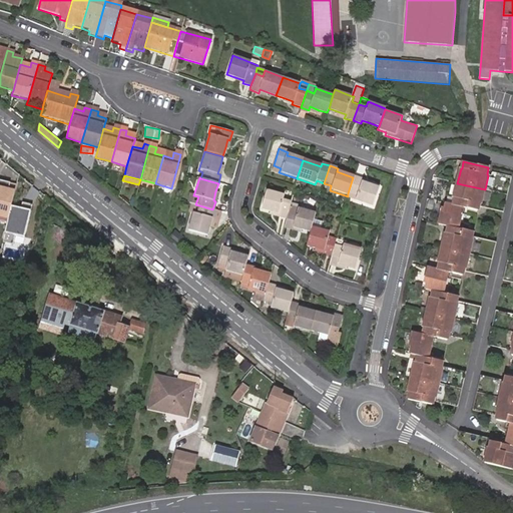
[(363,180),(353,177),(348,193),(356,196),(355,200),(372,206),(379,189),(370,185),(362,183),(363,180)]
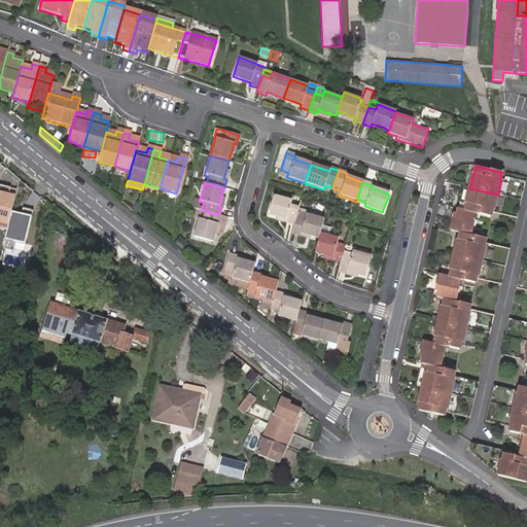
[(10,186),(0,183),(0,218),(0,219),(0,224),(8,226),(3,247),(13,249),(15,240),(26,242),(33,209),(23,207),(21,219),(10,217),(15,195),(8,194),(10,186)]
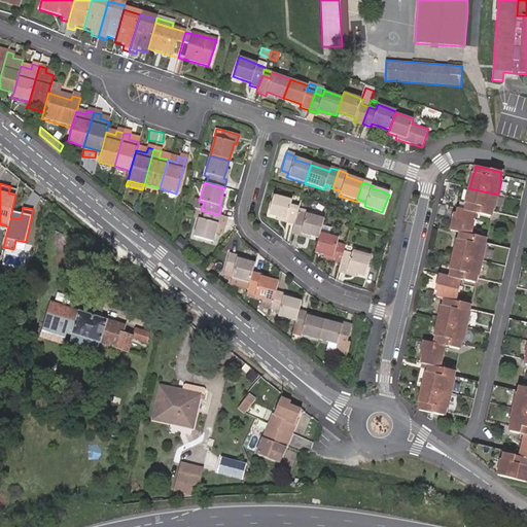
[(494,211),(498,195),(469,188),(465,204),(467,204),(465,211),(476,213),(491,217),(493,211),(494,211)]
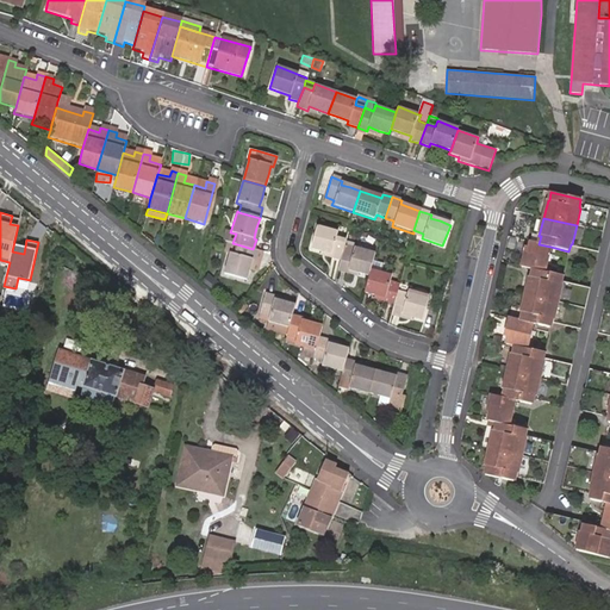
[(328,255),(338,259),(342,250),(344,238),(336,235),(337,230),(316,223),(309,246),(319,249),(329,251),(328,255)]
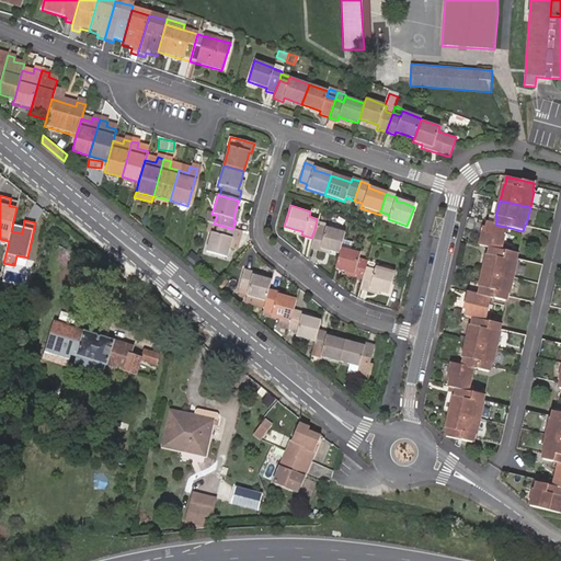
[(551,231),(556,214),(531,208),(527,225),(551,231)]
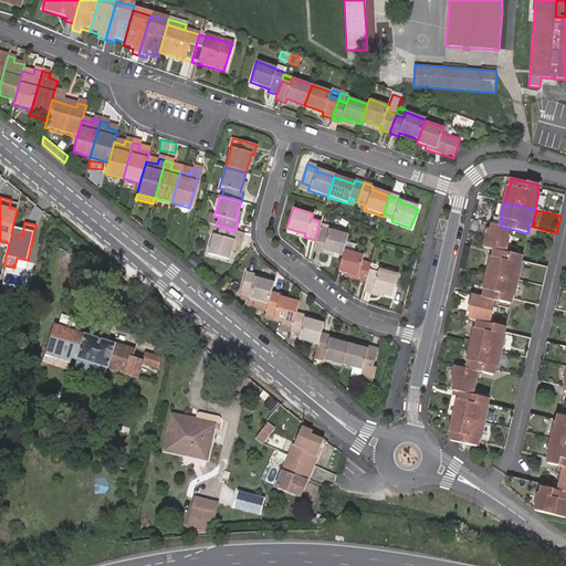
[(216,226),(219,217),(213,216),(210,215),(208,223),(211,224),(216,226)]
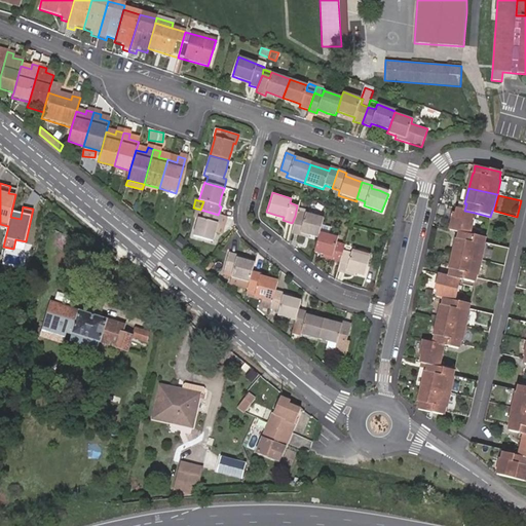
[(202,218),(204,211),(200,210),(196,209),(194,216),(197,217),(202,218)]
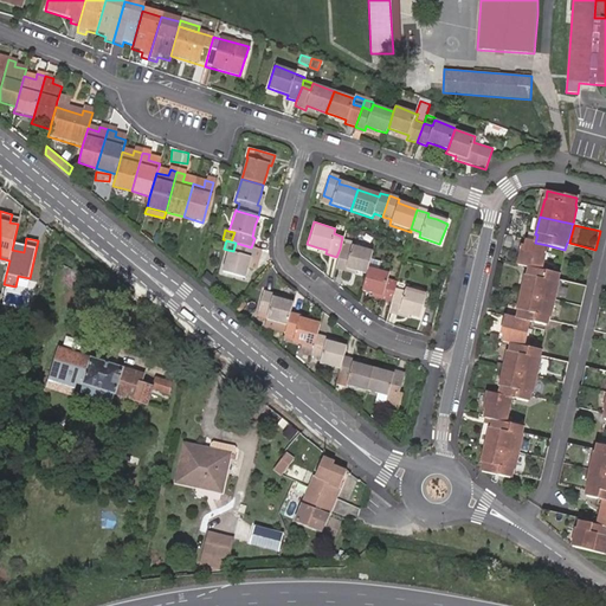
[(541,271),(547,245),(535,243),(524,240),(520,259),(523,260),(521,266),(529,268),(541,271)]
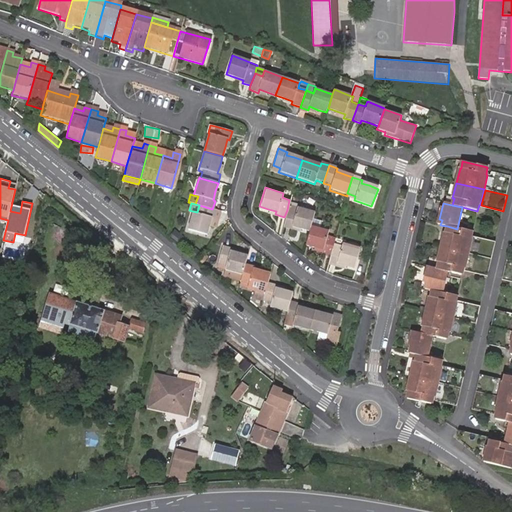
[(213,218),(216,210),(212,209),(199,205),(197,212),(192,211),(187,229),(206,235),(208,226),(210,217),(213,218)]
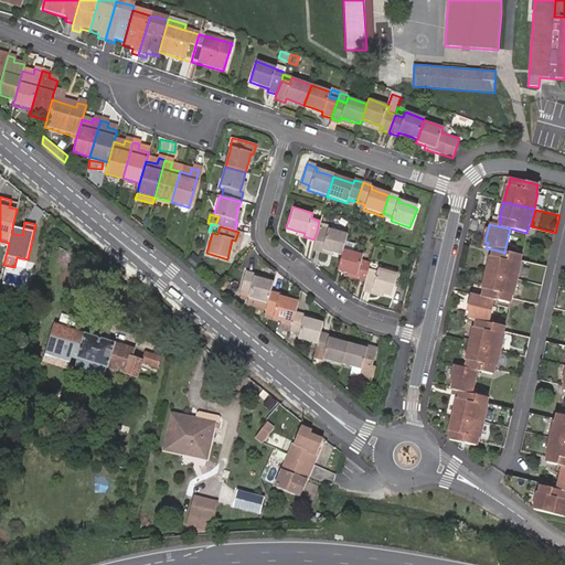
[(313,240),(311,249),(320,253),(321,249),(330,253),(341,255),(342,251),(347,235),(327,230),(324,234),(317,232),(313,240)]
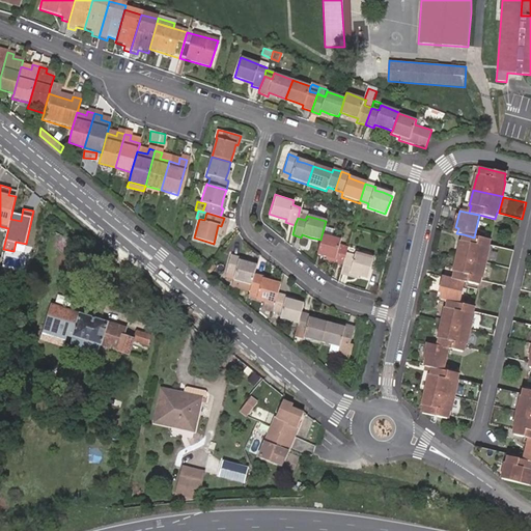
[(224,218),(221,226),(218,225),(216,234),(219,234),(222,236),(228,219),(224,218)]
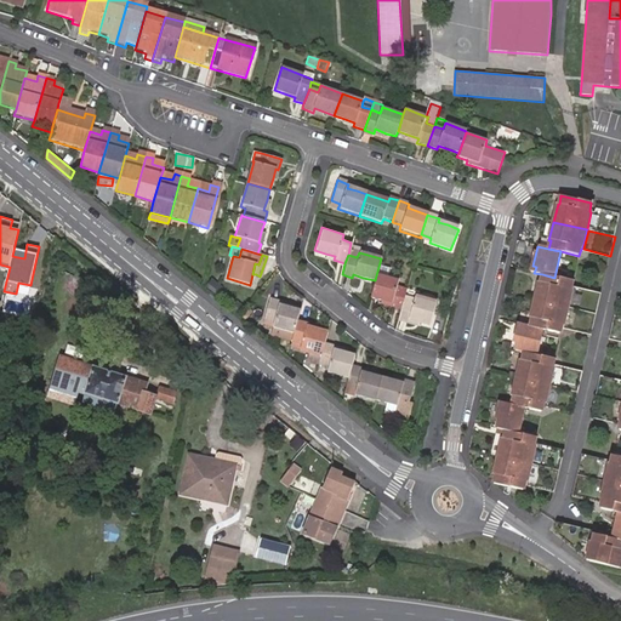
[(569,308),(573,290),(571,290),(573,281),(554,278),(542,274),(541,283),(539,281),(535,301),(569,308)]
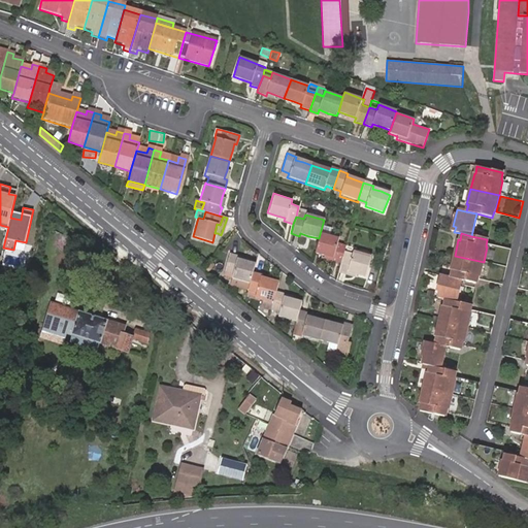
[(341,256),(344,246),(336,243),(338,239),(320,234),(319,238),(314,254),(323,256),(331,259),(330,261),(339,264),(341,256)]
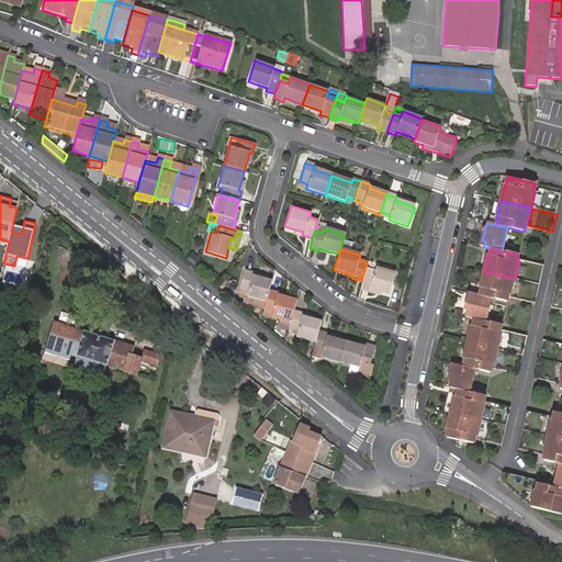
[(190,251),(184,259),(195,267),(200,259),(190,251)]
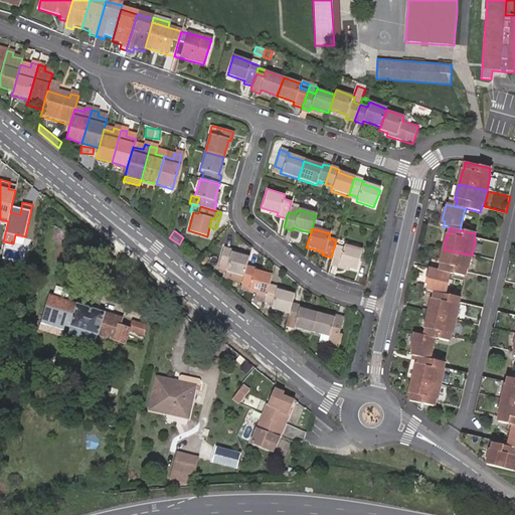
[(245,264),(248,255),(238,253),(230,251),(231,247),(223,245),(218,264),(225,266),(224,270),(222,278),(240,283),(242,275),(245,264)]
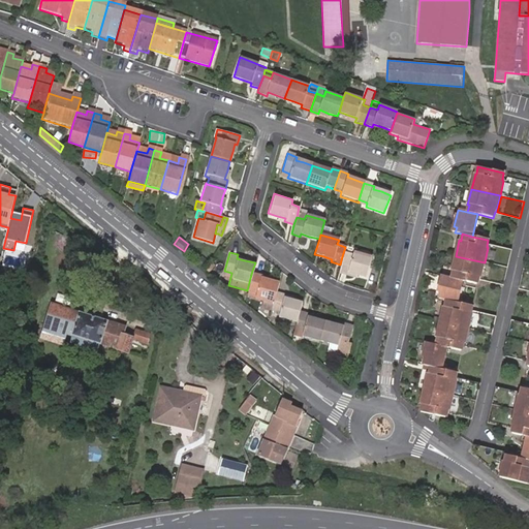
[(340,265),(337,274),(346,277),(347,273),(356,276),(365,278),(370,258),(351,253),(349,258),(342,256),(340,265)]
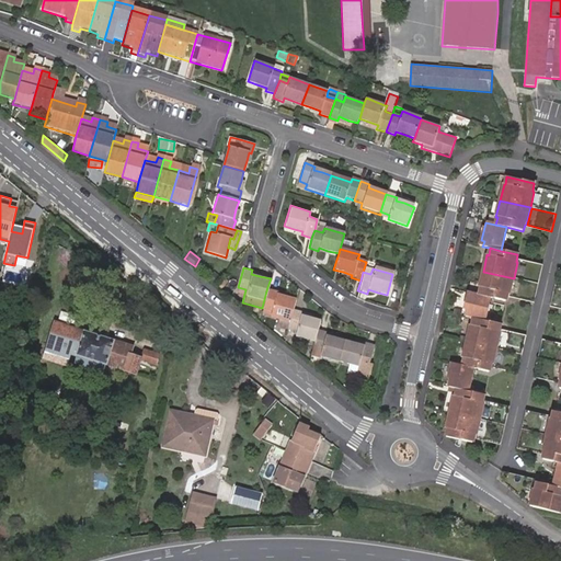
[(510,295),(514,278),(483,272),(479,287),(481,288),(479,296),(490,298),(506,301),(508,295),(510,295)]
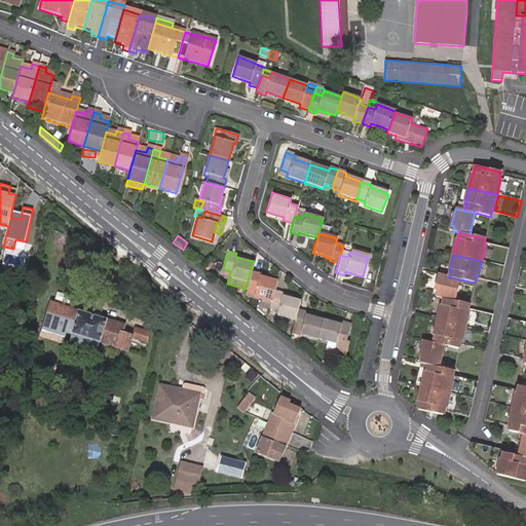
[(208,271),(213,265),(209,262),(203,268),(208,271)]
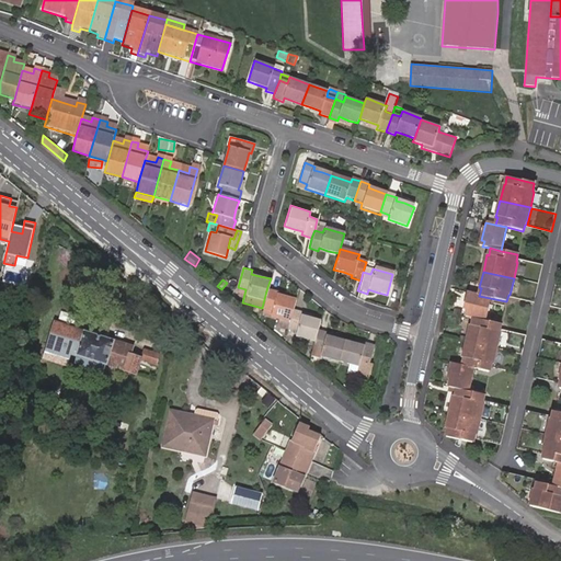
[(293,308),(295,300),(285,297),(276,295),(277,290),(267,287),(264,299),(262,308),(271,310),(268,316),(279,319),(277,325),(287,328),(288,321),(293,308)]
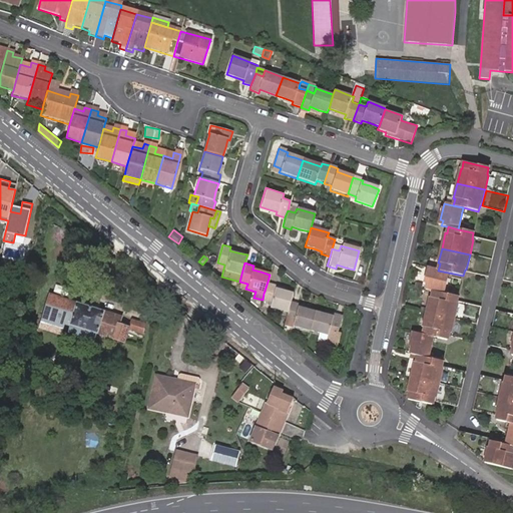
[(512,283),(512,265),(507,264),(503,281),(512,283)]
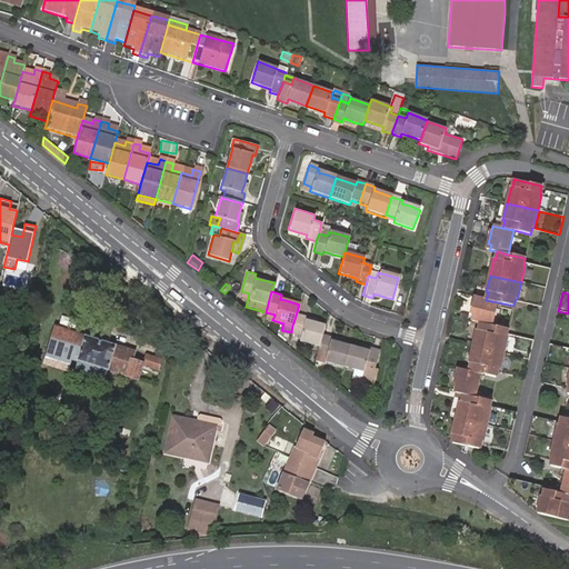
[(492,326),(497,302),(486,300),(477,298),(476,306),(473,305),(470,320),(480,323),(492,326)]
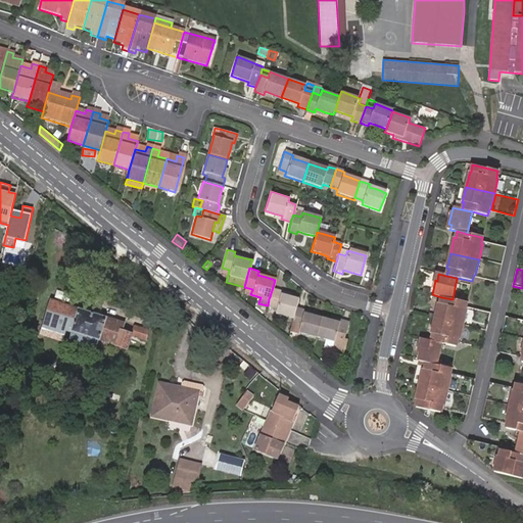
[(296,306),(298,298),(289,295),(280,293),(282,289),(273,287),(269,299),(268,305),(275,307),(274,312),(292,317),(296,306)]
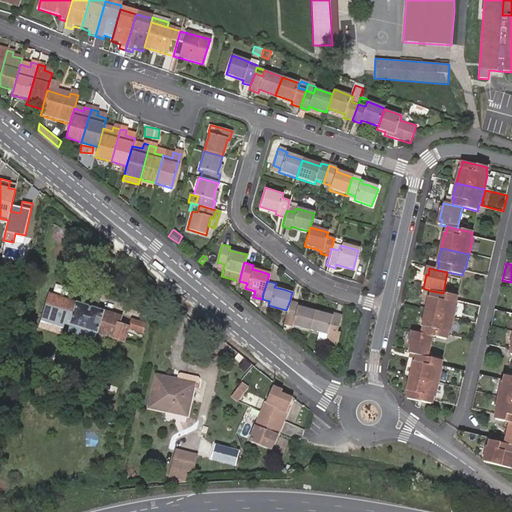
[(453,318),(457,304),(456,304),(457,297),(443,293),(432,291),(431,297),(429,297),(426,312),(453,318)]
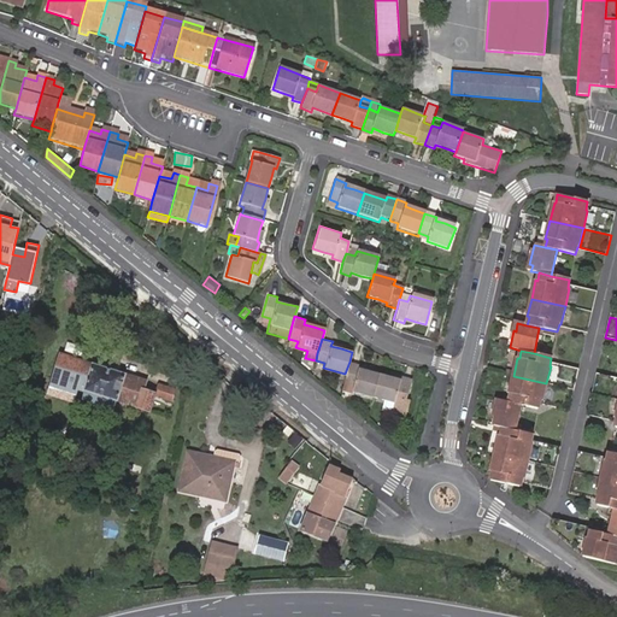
[(86,391),(92,364),(60,354),(51,380),(53,380),(50,393),(72,400),(77,387),(86,391)]
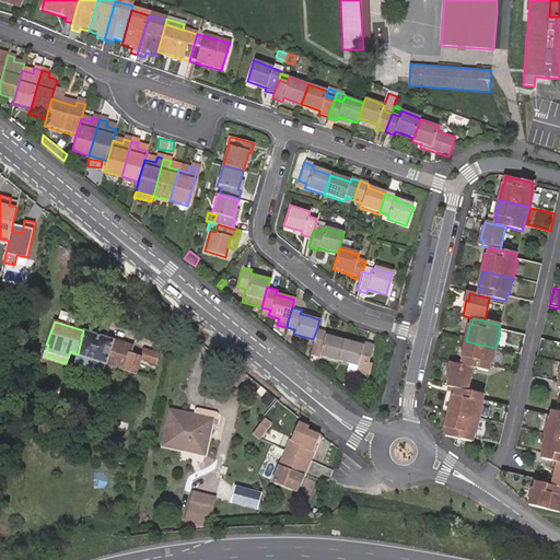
[(338,360),(343,339),(334,336),(325,334),(326,330),(317,328),(313,339),(312,347),(318,348),(317,353),(338,360)]
